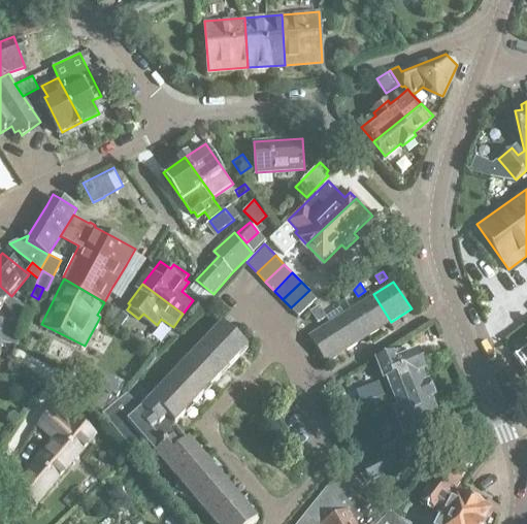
[(0,309),(11,296),(0,286),(0,309)]
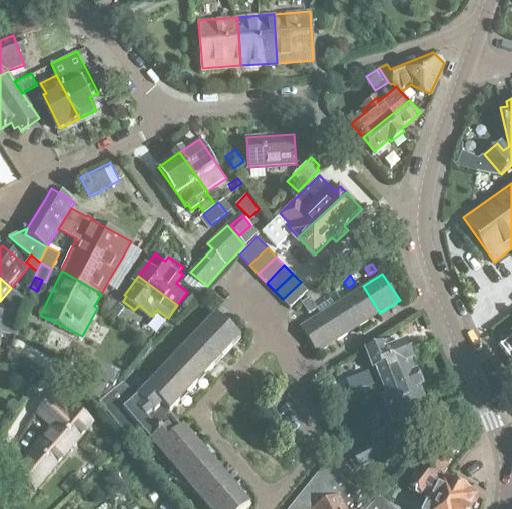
[(308,290),(301,282),(283,299),(291,307),(308,290)]
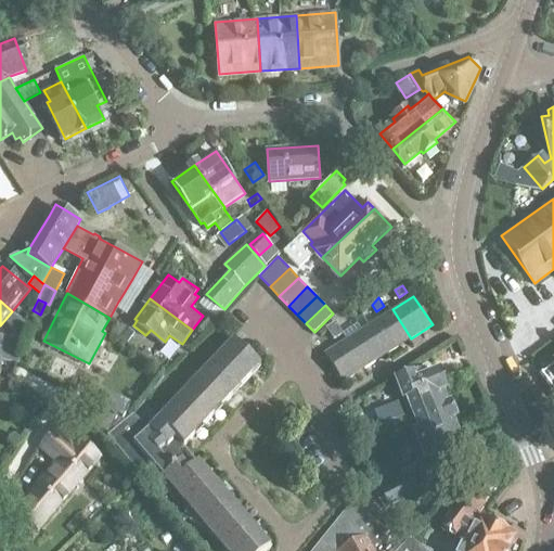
[(371,323),(388,353),(411,338),(393,309),(371,323)]
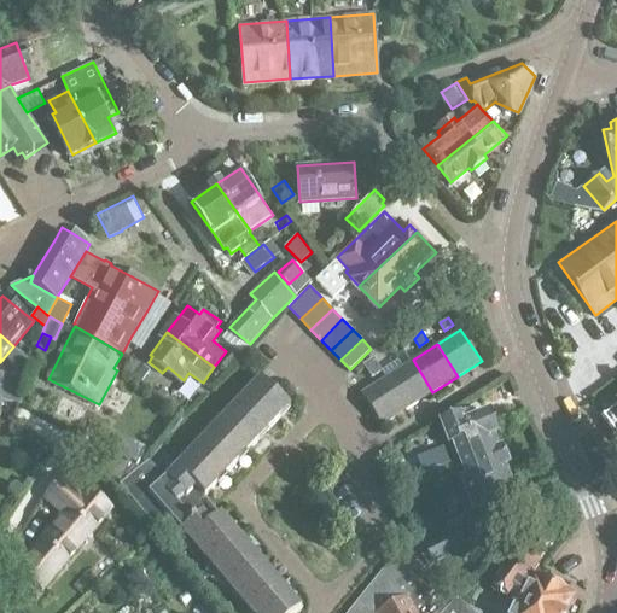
[(403,366),(388,375),(408,408),(432,392),(413,360),(412,360),(403,348),(395,354),(403,366)]
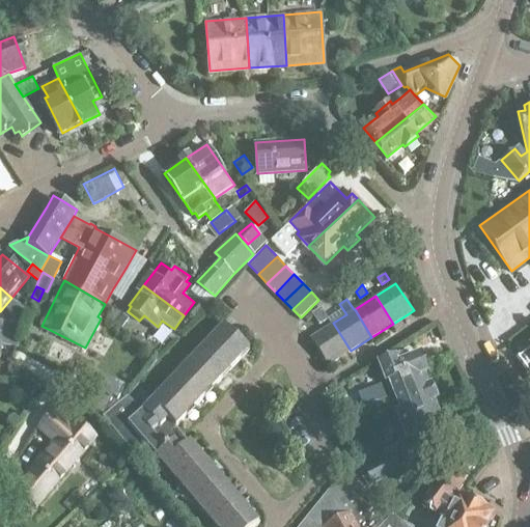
[(28,310),(21,304),(11,314),(20,321),(28,310)]
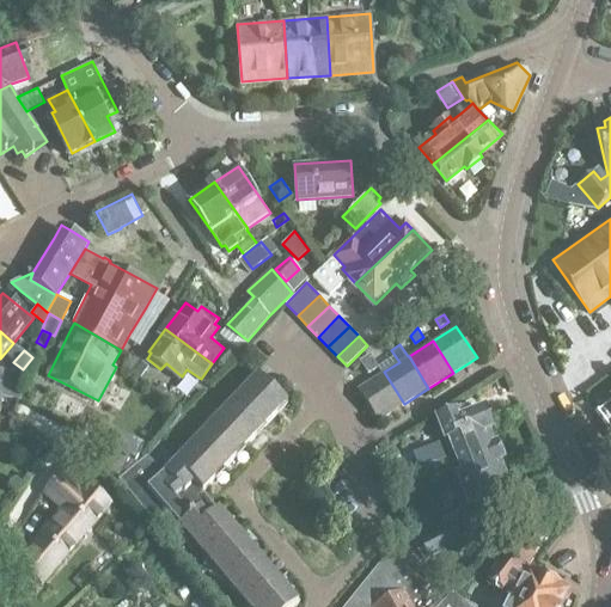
[(370,372),(379,366),(371,353),(361,359),(370,372)]
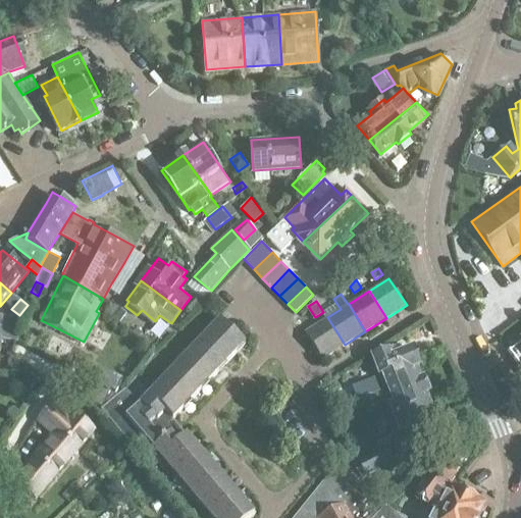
[(120,321),(127,312),(114,302),(108,311),(120,321)]
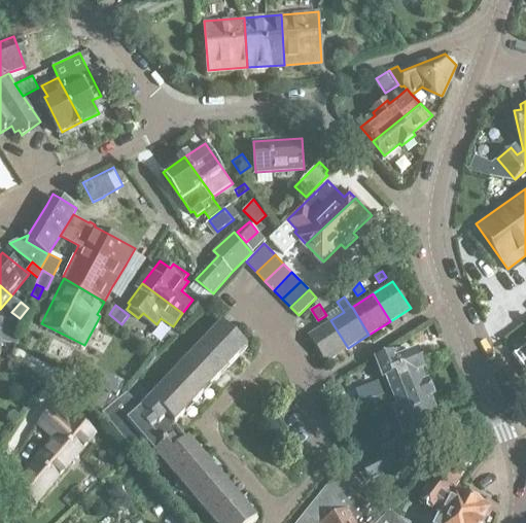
[(0,326),(22,333),(25,321),(0,315),(0,326)]
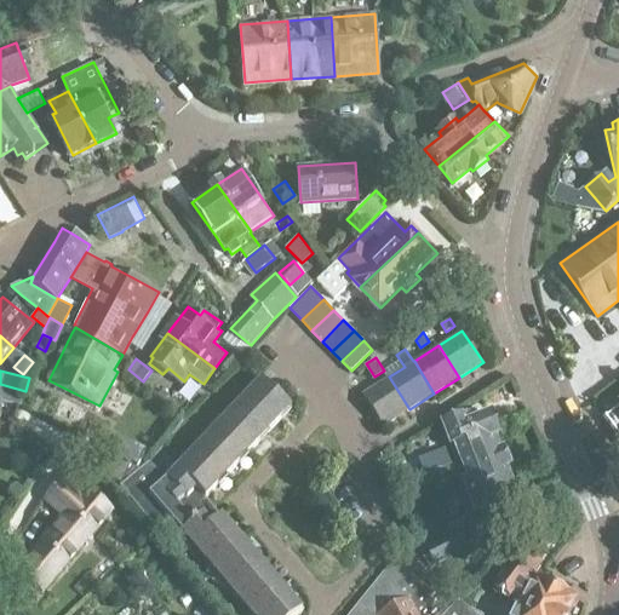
[(410,409),(389,377),(362,394),(383,426),(410,409)]
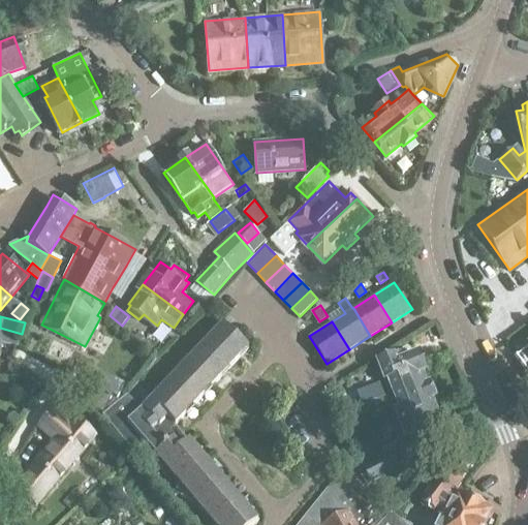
[(178,423),(250,346),(225,323),(145,406),(126,393),(102,412),(147,463),(158,454),(217,524),(253,524),(258,521),(178,423)]
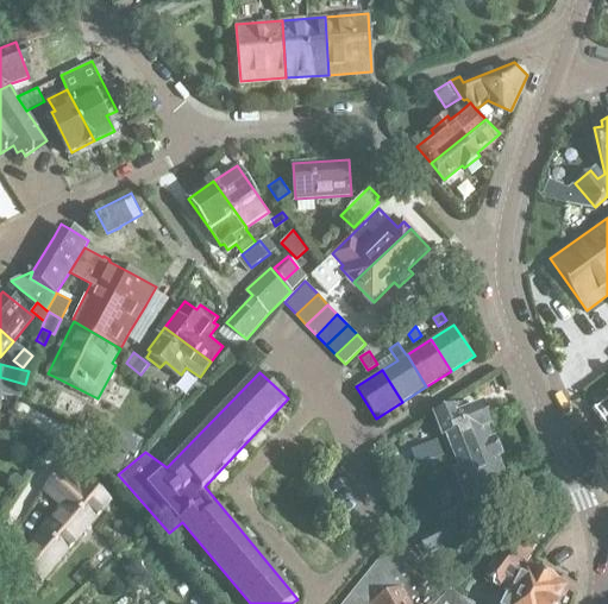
[(0,391),(2,392),(12,395),(13,395),(22,397),(25,384),(0,377),(0,391)]
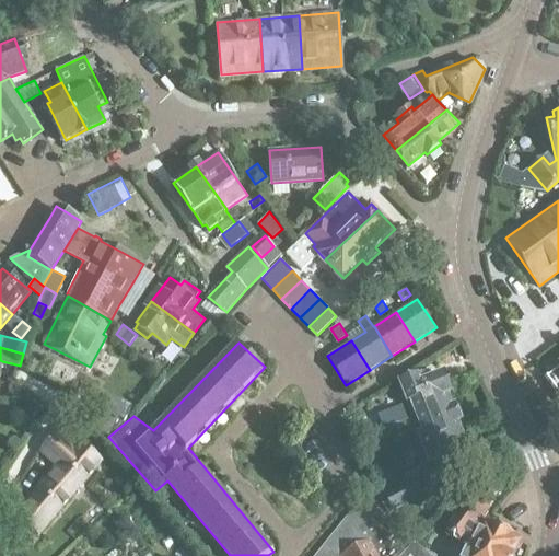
[(154,356),(147,350),(143,355),(150,360),(154,356)]
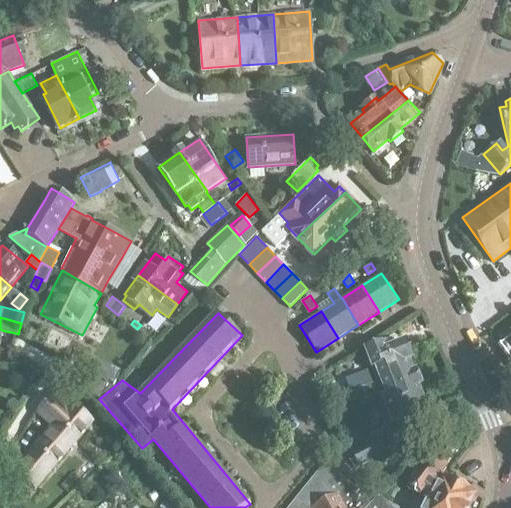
[(510,335),(500,344),(510,358),(510,335)]
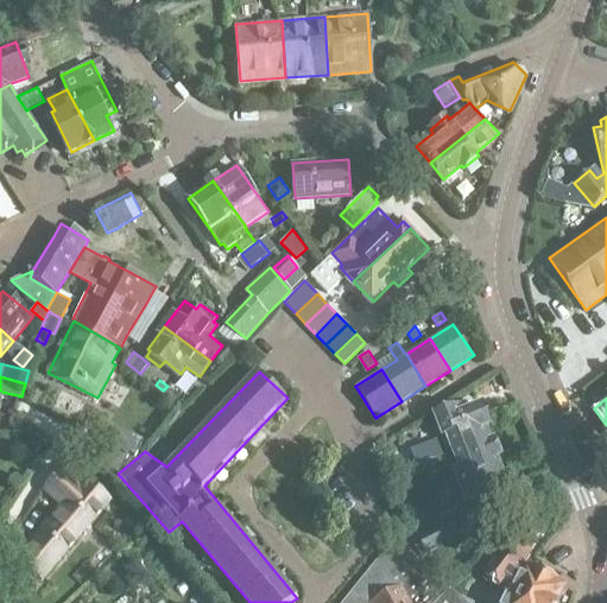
[(411,449),(418,468),(437,459),(437,457),(453,451),(453,450),(474,442),(470,433),(487,426),(492,425),(482,404),(466,410),(463,404),(459,405),(435,414),(443,433),(446,432),(447,435),(411,449)]
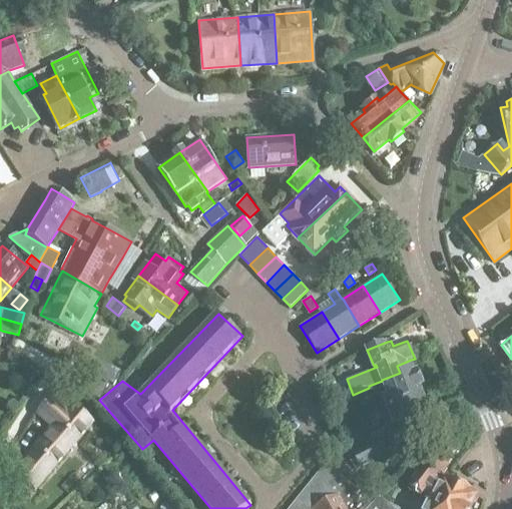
[(400,373),(382,380),(382,381),(389,397),(385,398),(395,423),(420,413),(419,409),(428,405),(419,384),(423,383),(417,370),(415,371),(411,360),(397,366),(400,373)]
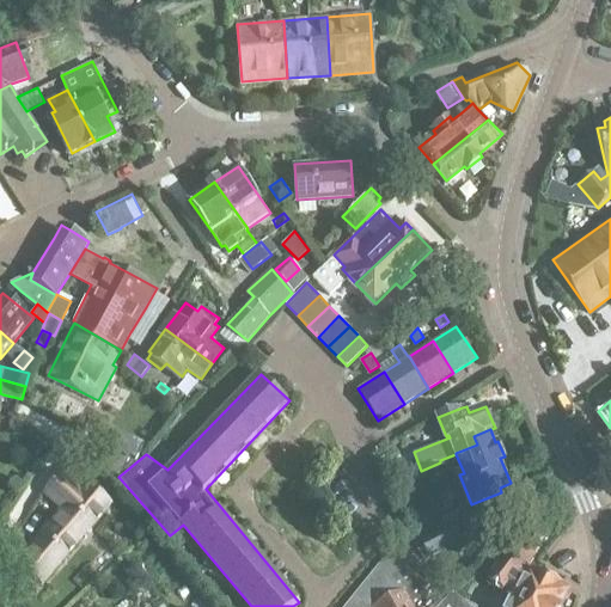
[(98,464),(120,476),(121,474),(132,455),(135,447),(112,436),(109,445),(98,464)]
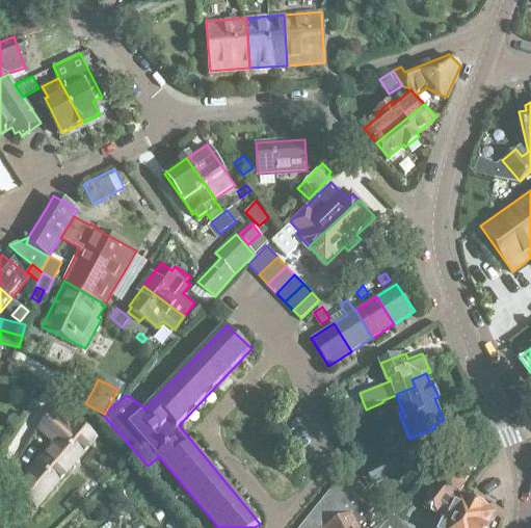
[(36,383),(25,380),(23,393),(35,395),(36,383)]
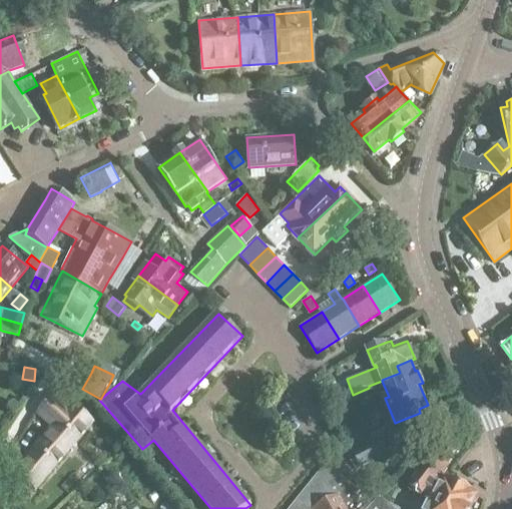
[(39,412),(54,425),(16,469),(37,487),(94,420),(74,403),(70,407),(55,394),(39,412)]
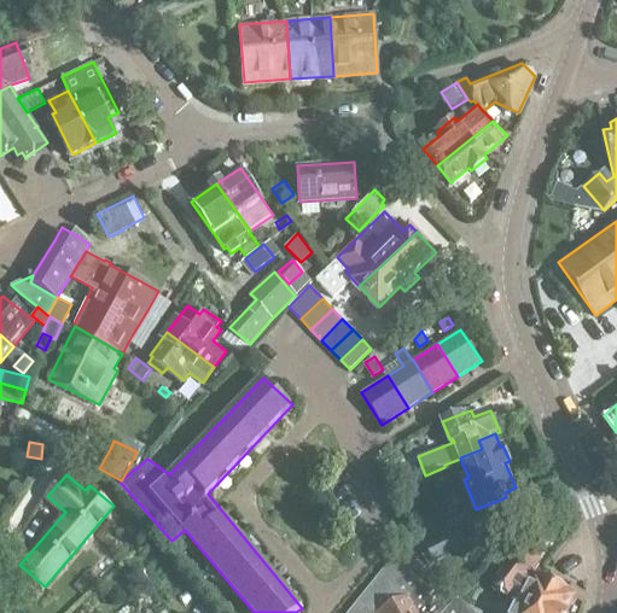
[(459,527),(425,546),(432,560),(434,559),(438,570),(458,559),(453,549),(466,542),(459,527)]
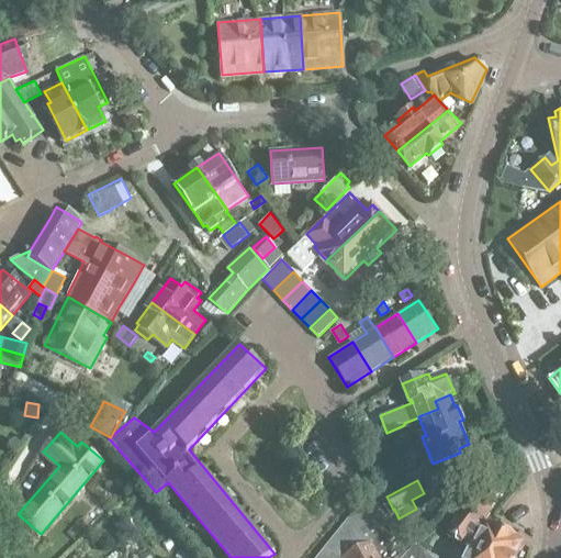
[(447,531),(473,546),(474,545),(490,554),(493,548),(507,557),(514,557),(523,544),(517,540),(517,538),(511,535),(508,536),(497,529),(497,527),(492,525),(491,526),(486,524),(485,525),(482,523),(492,510),(491,509),(497,499),(482,488),(474,499),(471,497),(447,531)]
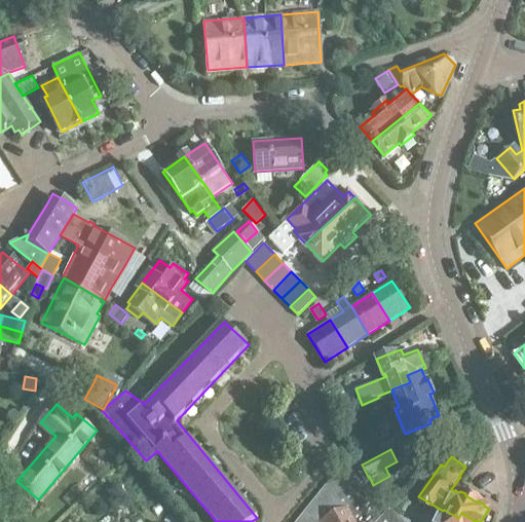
[(374,521),(381,514),(336,472),(295,521),(374,521)]
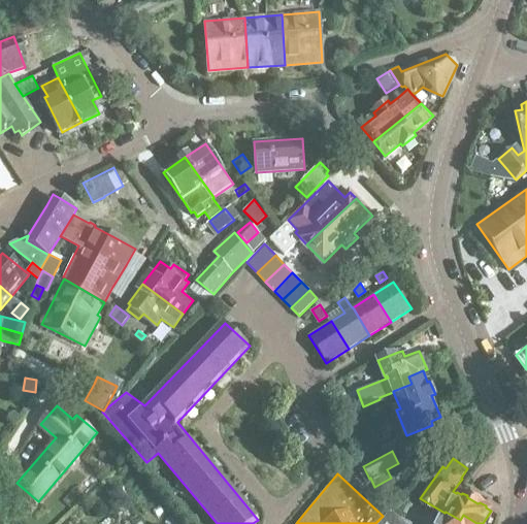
[(383,516),(375,523),(407,523),(392,510),(384,517),(383,516)]
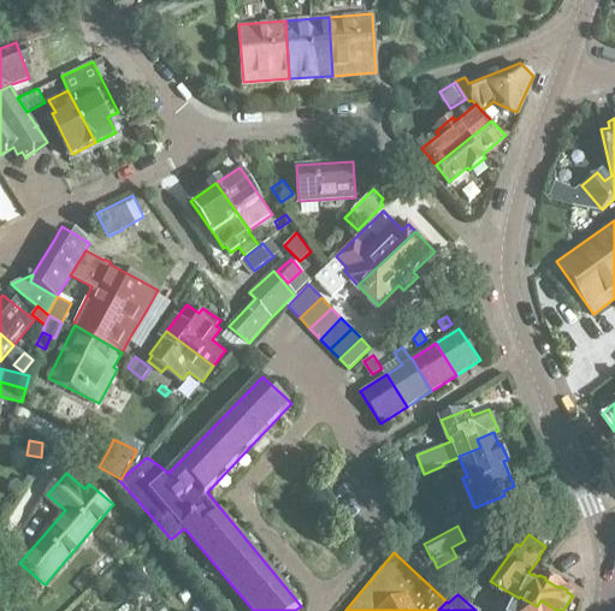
[(556,610),(540,600),(537,606),(520,597),(519,598),(514,606),(513,605),(508,610),(556,610)]
